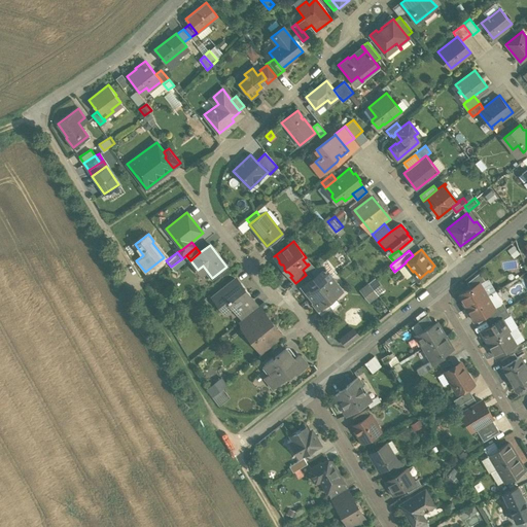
[(321,262),(311,271),(314,276),(324,269),(324,268),(321,262)]
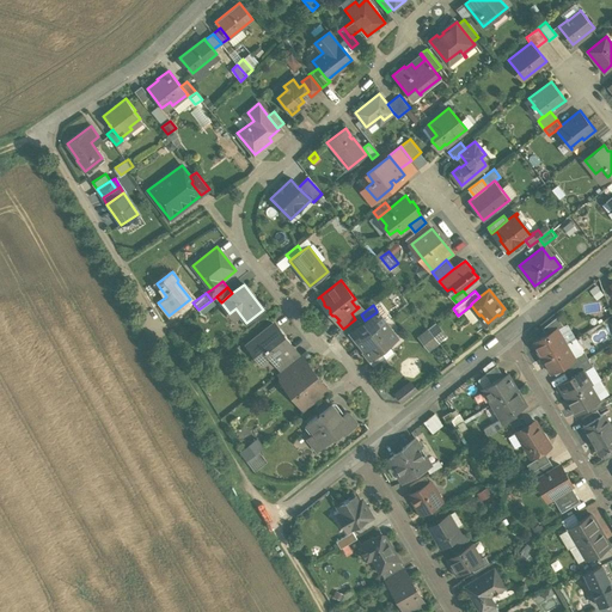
[(365,320),(350,331),(359,342),(384,322),(377,312),(365,320)]
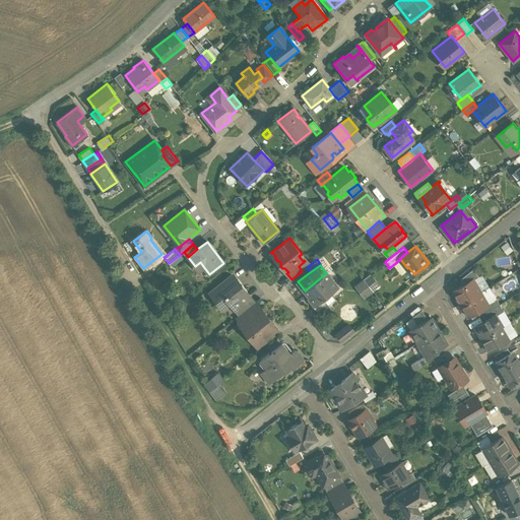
[(473,268),(460,278),(463,283),(472,278),(472,279),(477,276),(473,268)]
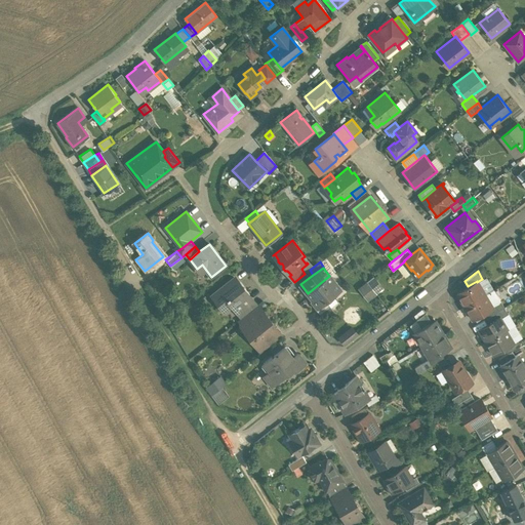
[(329,276),(308,293),(313,299),(312,300),(317,307),(325,299),(339,288),(329,276)]
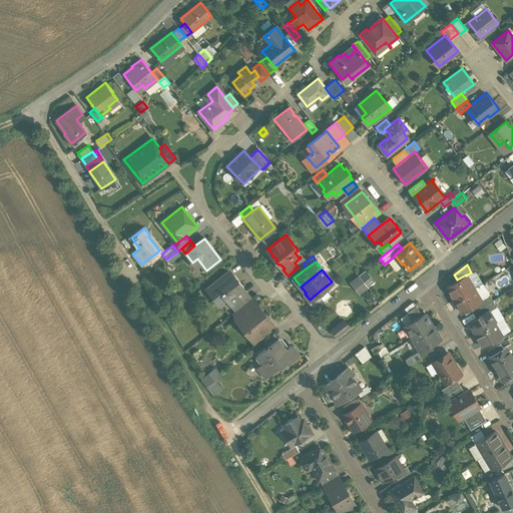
[(227,272),(206,289),(215,301),(222,295),(231,306),(246,293),(237,282),(236,283),(227,272)]
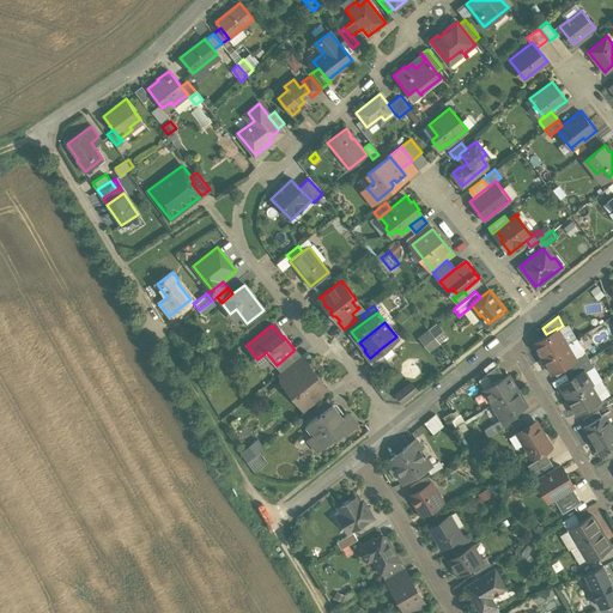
[(546,334),(533,341),(542,358),(566,344),(557,329),(557,328),(546,334)]
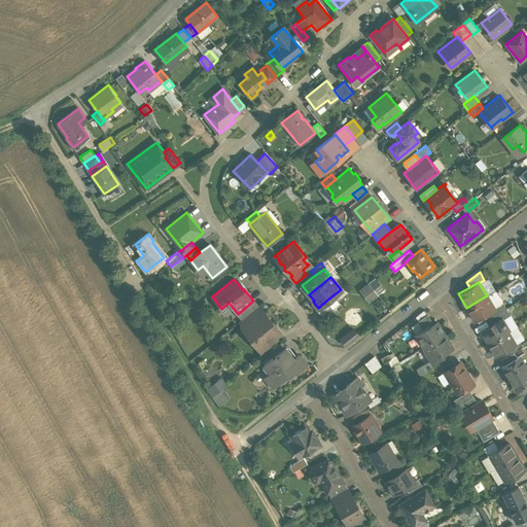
[(369,283),(361,288),(370,300),(377,293),(369,283)]
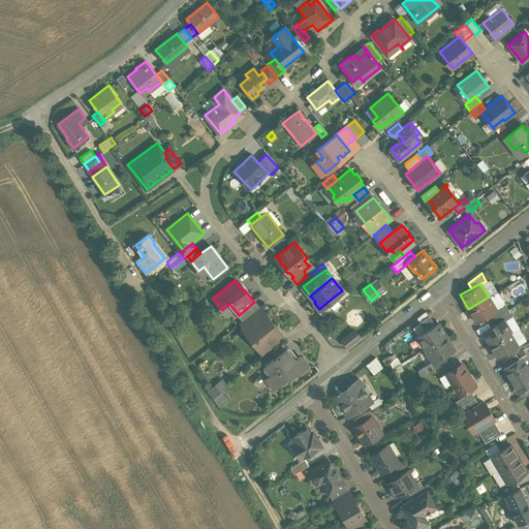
[(489,297),(468,309),(475,320),(487,314),(496,309),(495,307),(489,297)]
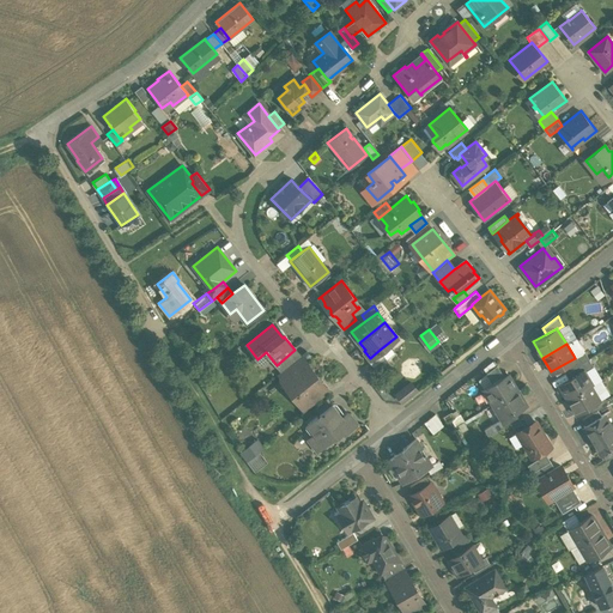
[(295,350),(277,365),(281,371),(298,358),(301,356),(295,350)]
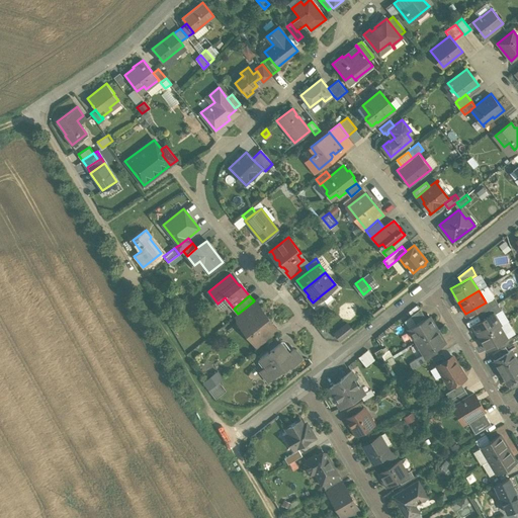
[(321,295),(313,303),(311,304),(315,310),(325,301),(321,295)]
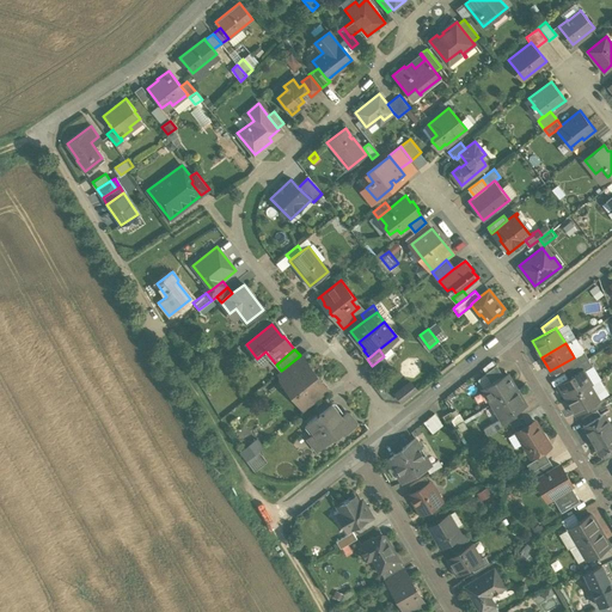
[(583,349),(573,355),(574,357),(563,363),(567,369),(588,357),(583,349)]
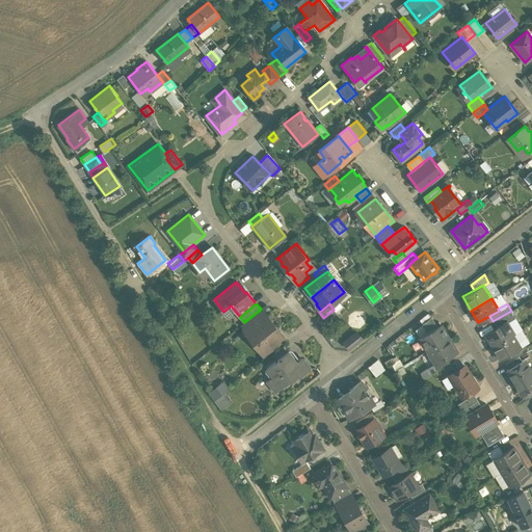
[(340,316),(334,310),(323,318),(328,324),(340,316)]
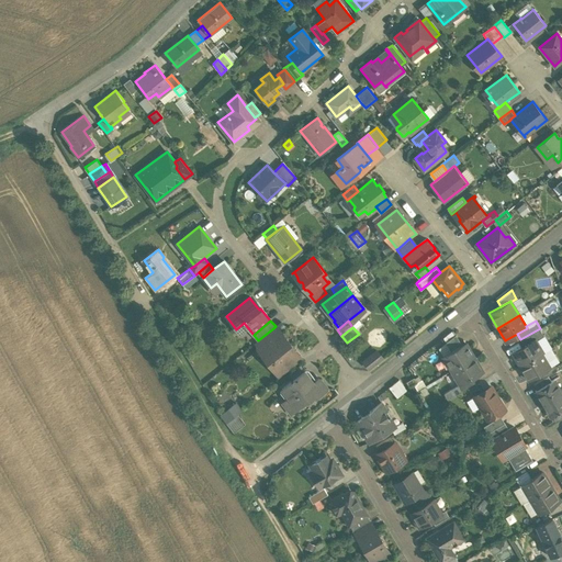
[(258,340),(254,344),(258,349),(262,346),(278,333),(273,328),(258,340)]
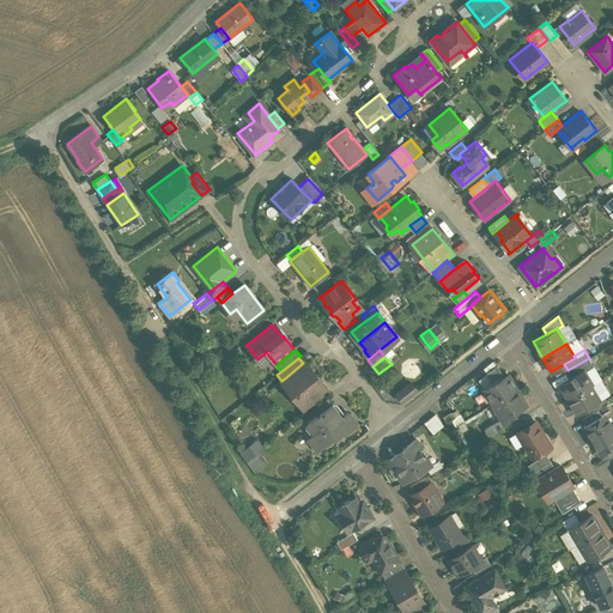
[(589,358),(568,370),(572,376),(583,369),(584,370),(593,365),(589,358)]
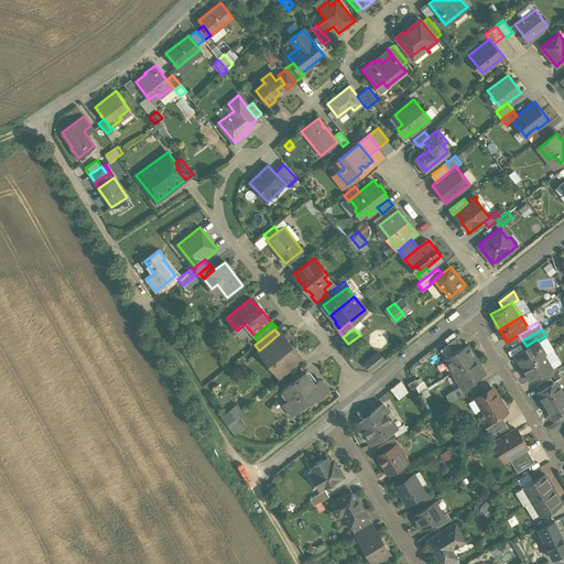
[(279,334),(263,347),(259,350),(278,375),(300,357),(293,349),(292,350),(279,334)]
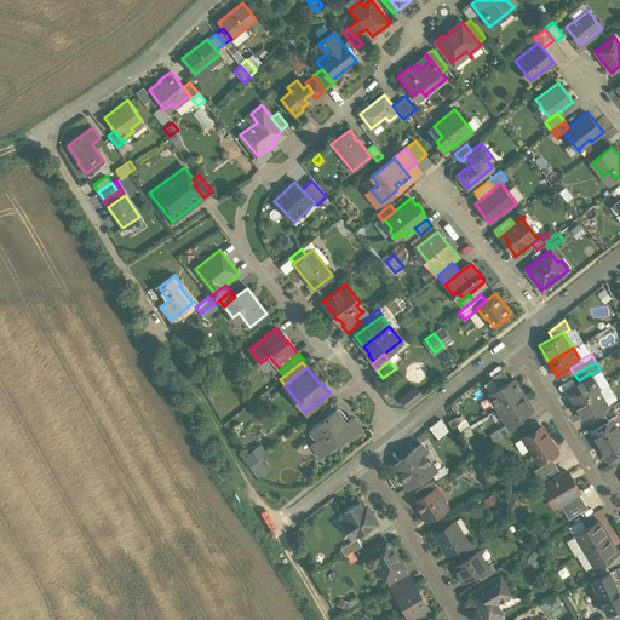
[(503,368),(492,378),(498,388),(510,380),(503,368)]
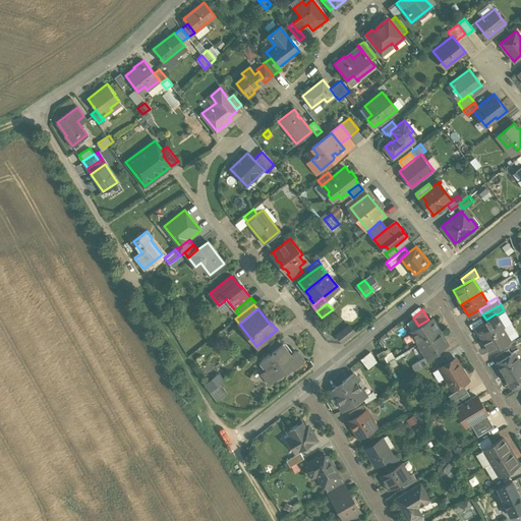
[(486,320),(475,327),(482,339),(502,327),(504,326),(497,314),(496,313),(486,320)]
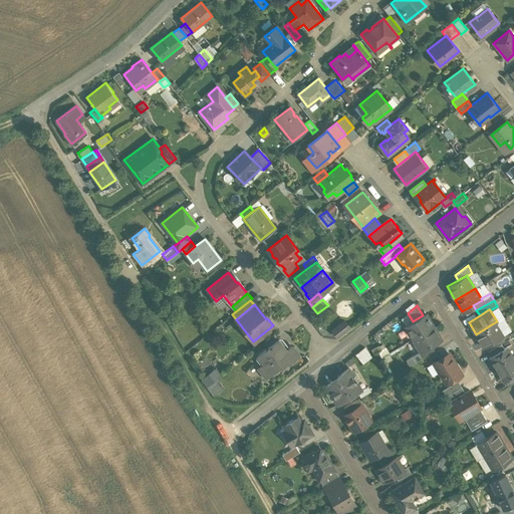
[(413,321),(406,325),(413,337),(414,337),(433,325),(426,313),(423,315),(413,321)]
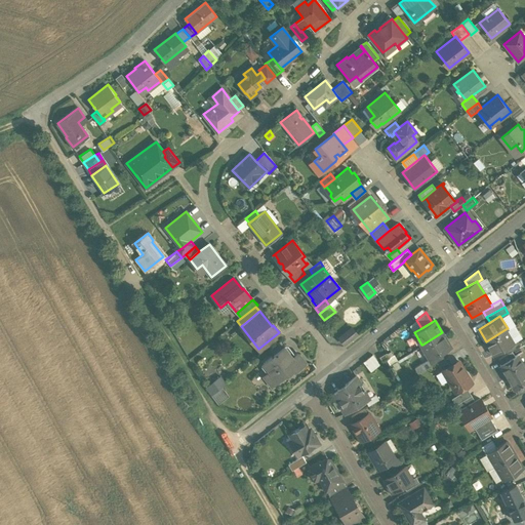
[(354,324),(340,336),(348,345),(361,331),(354,324)]
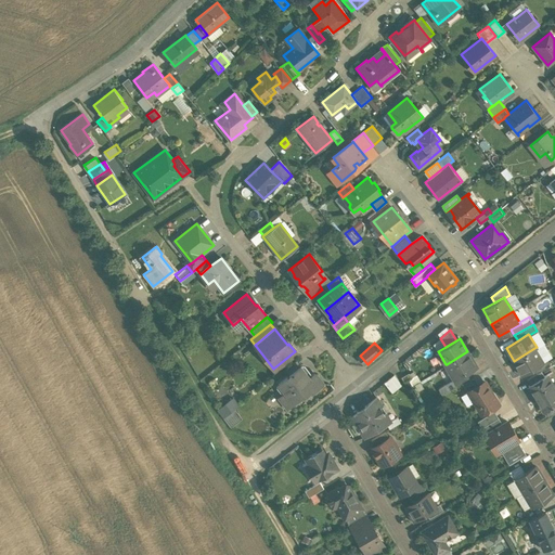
[(534,348),(514,361),(521,373),(533,366),(542,361),(542,360),(534,348)]
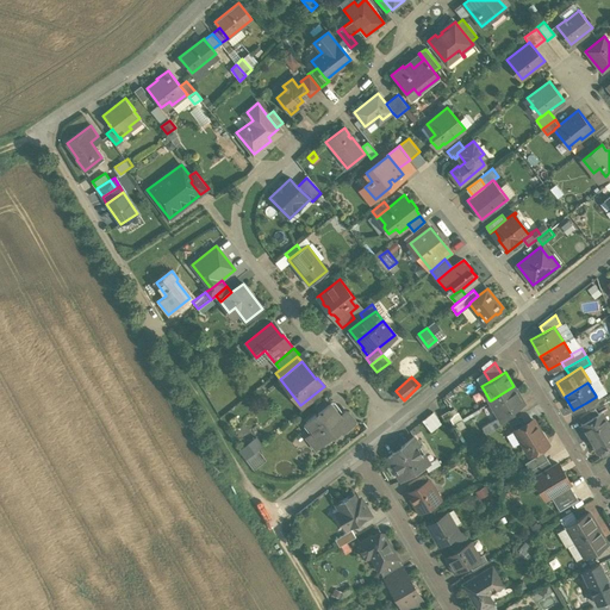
[(514,386),(491,400),(499,415),(500,416),(511,409),(523,402),(514,386)]
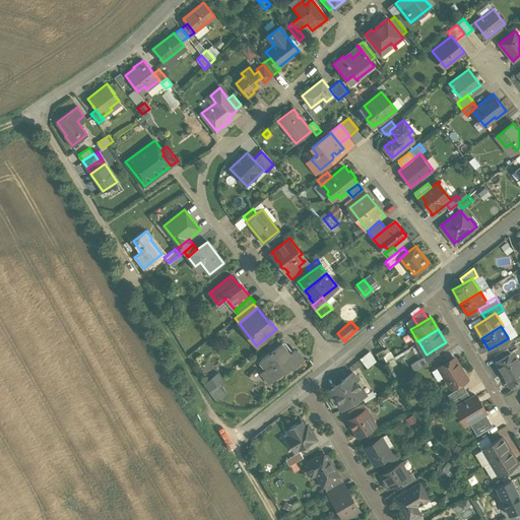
[(512,335),(508,337),(508,338),(500,343),(503,349),(507,346),(515,341),(512,335)]
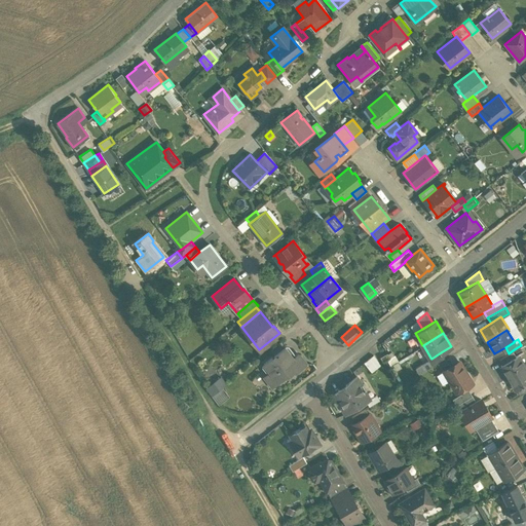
[(280,341),(270,349),(274,354),(285,346),(280,341)]
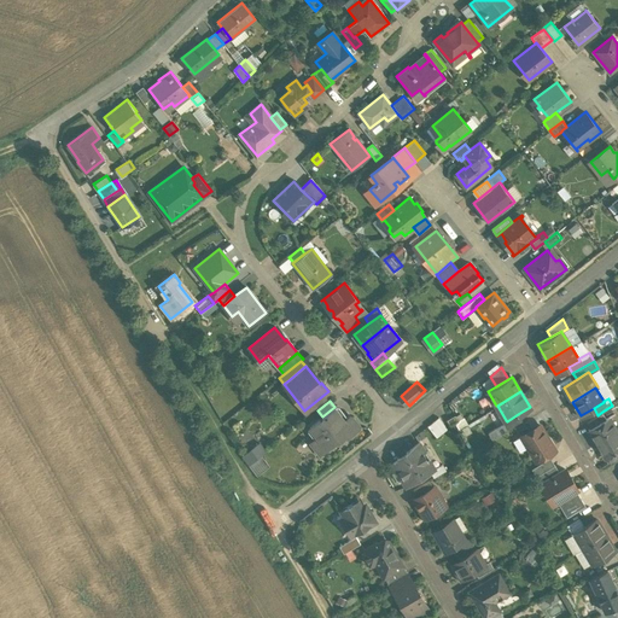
[(339,413),(334,407),(322,417),(309,426),(316,436),(312,441),(321,453),(337,439),(338,441),(345,435),(347,437),(357,427),(359,425),(351,417),(349,415),(343,420),(339,417),(339,413)]
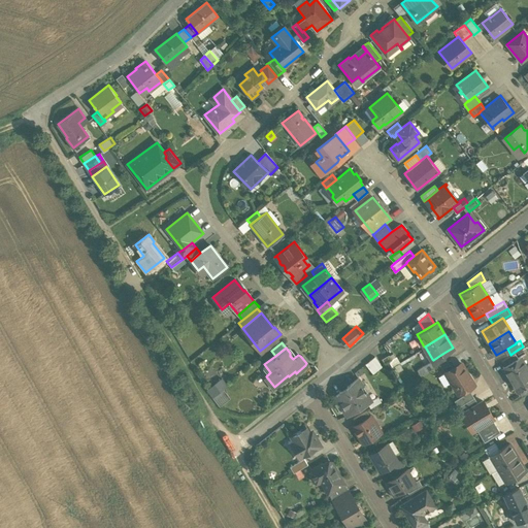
[(510,355),(501,360),(504,365),(518,357),(515,352),(510,355)]
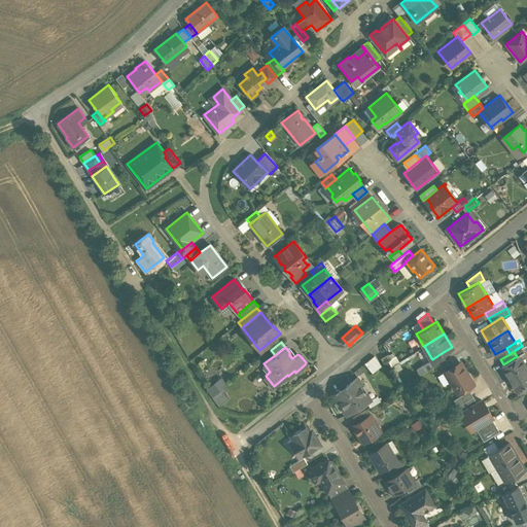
[(442,353),(432,359),(431,358),(428,360),(432,366),(446,359),(442,353)]
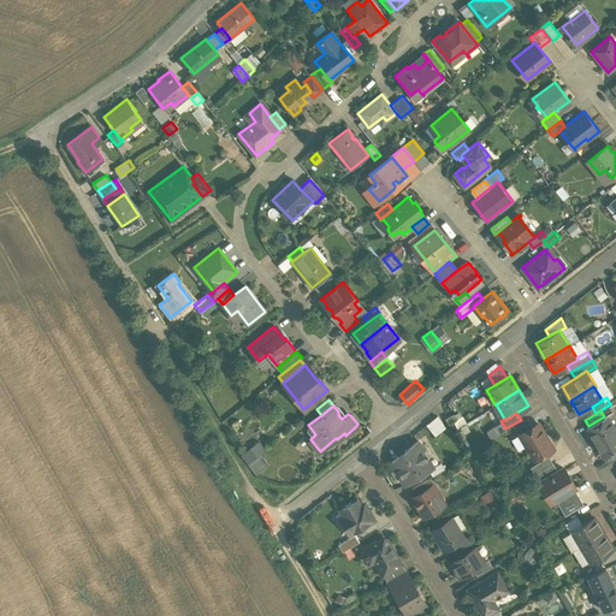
[(437,415),(425,425),(434,436),(445,426),(437,415)]
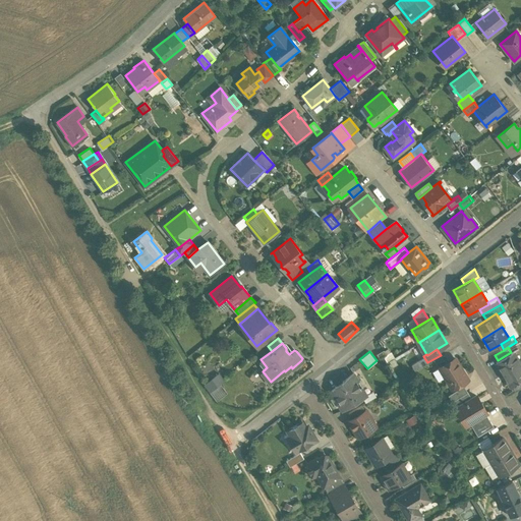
[(498,360),(497,361),(504,373),(520,362),(514,351),(511,352),(498,360)]
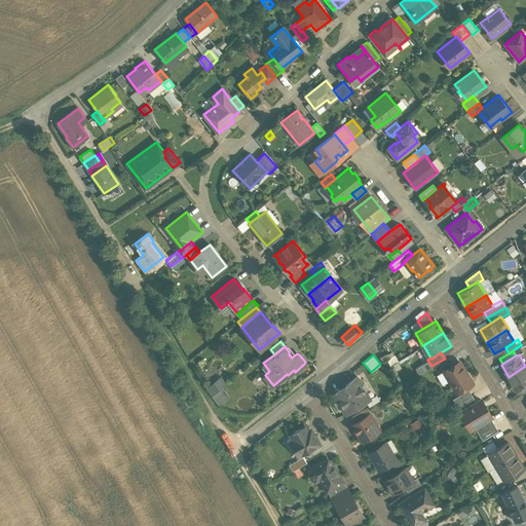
[(427,360),(422,363),(426,369),(431,366),(427,360)]
